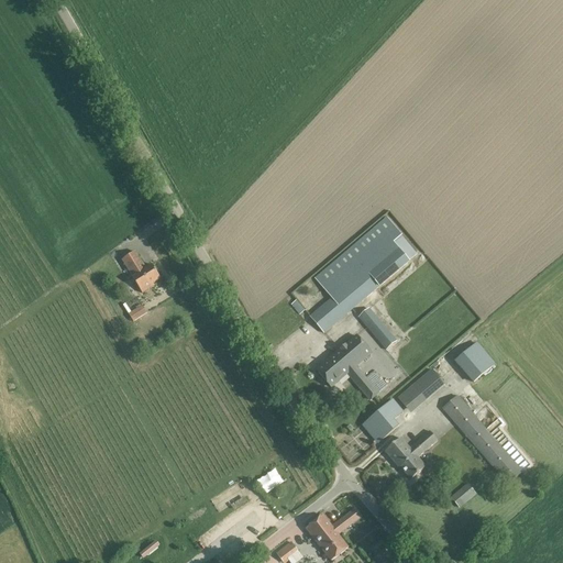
[(309,317),(323,334),(379,287),(381,289),(409,263),(409,262),(417,254),(401,236),(394,243),(384,231),(320,286),(331,298),(309,317)]
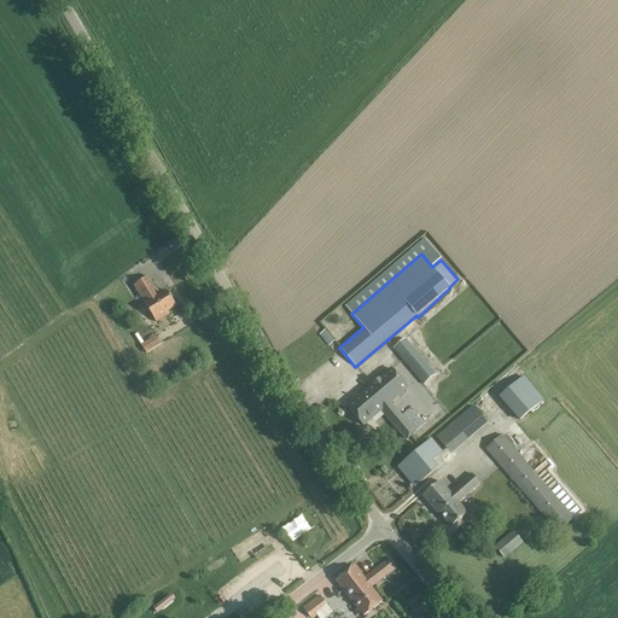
[(141,299),(156,322),(168,315),(167,313),(175,307),(165,292),(157,297),(153,292),(155,291),(146,279),(130,289),(139,301),(141,299)]
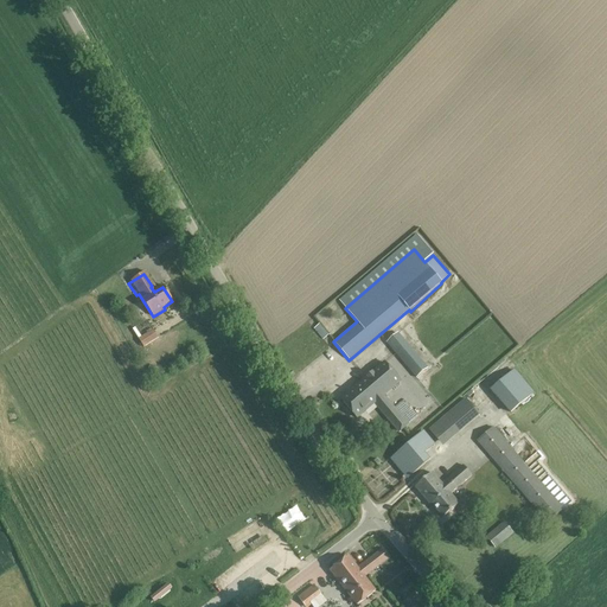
[(315,331),(324,338),(327,333),(318,326),(315,331)]
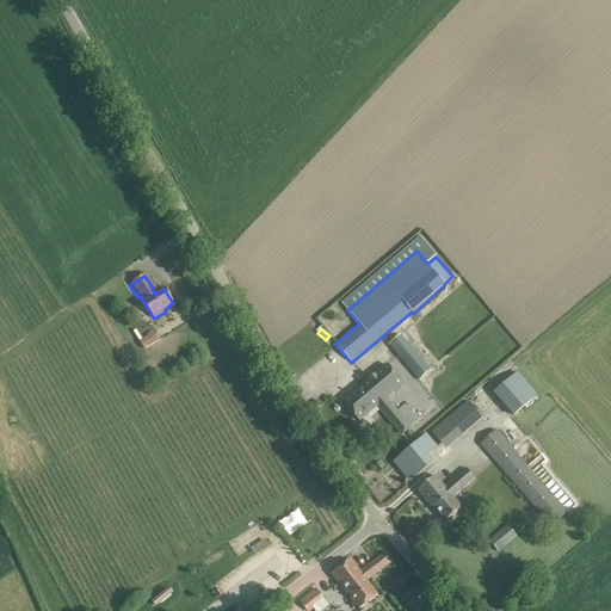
[(155,333),(140,341),(143,349),(144,350),(160,340),(159,339),(155,333)]
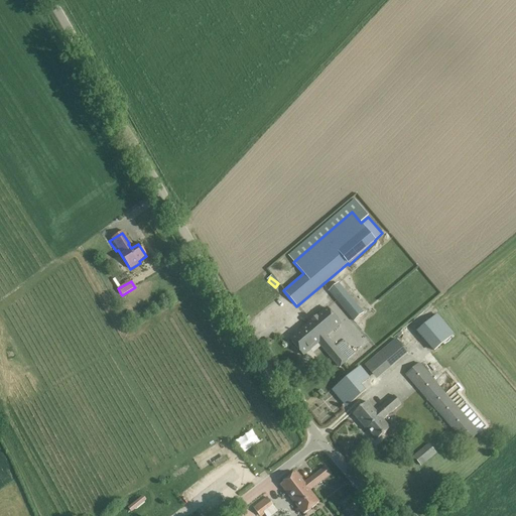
[(329,292),(354,321),(364,313),(339,284),(329,292)]
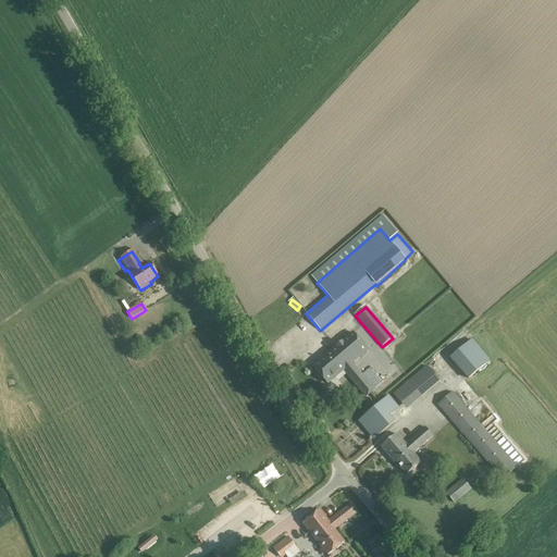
[(313,367),(327,384),(343,371),(366,397),(374,390),(353,363),(368,351),(351,333),(337,345),(337,346),(313,367)]
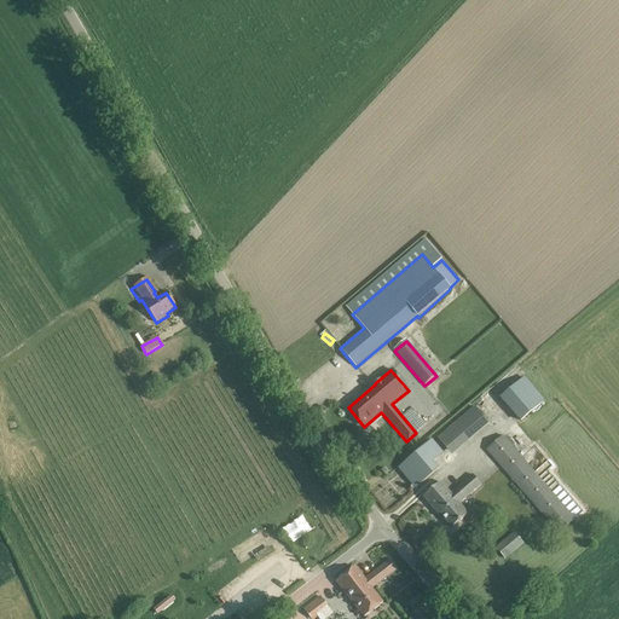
[(499,398),(520,422),(545,401),(525,377),(499,398)]
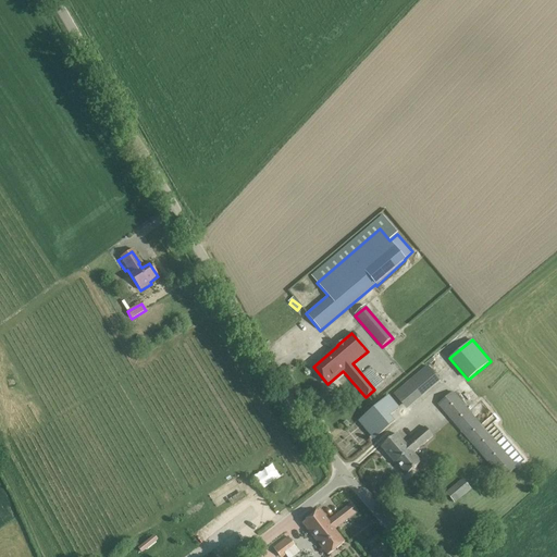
[(426,366),(393,394),(405,408),(438,379),(426,366)]
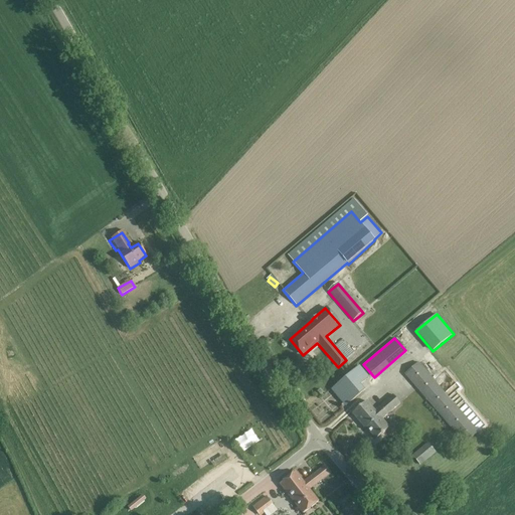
[(418,363),(404,374),(465,445),(473,438),(479,433),(455,405),(454,404),(445,393),(418,363)]
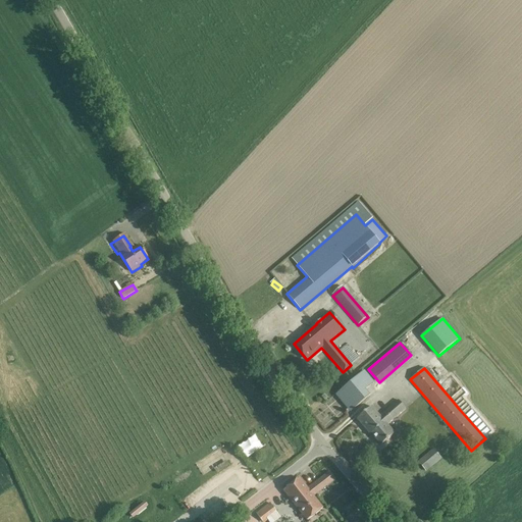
[(364,371),(335,396),(351,413),(378,388),(364,371)]
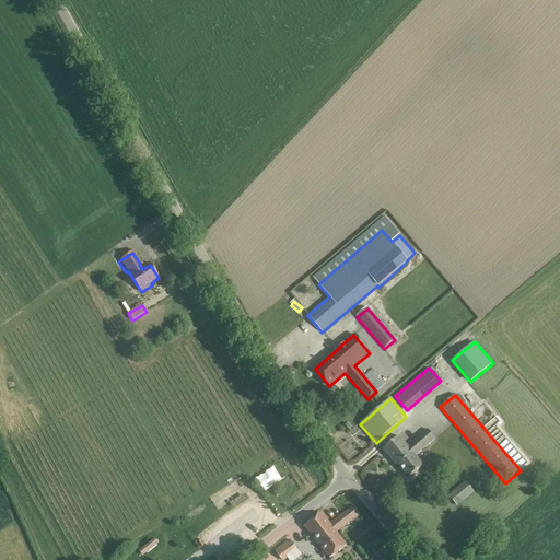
[(408,478),(423,465),(416,456),(435,440),(427,430),(408,446),(399,436),(383,451),(398,468),(399,468),(408,478)]
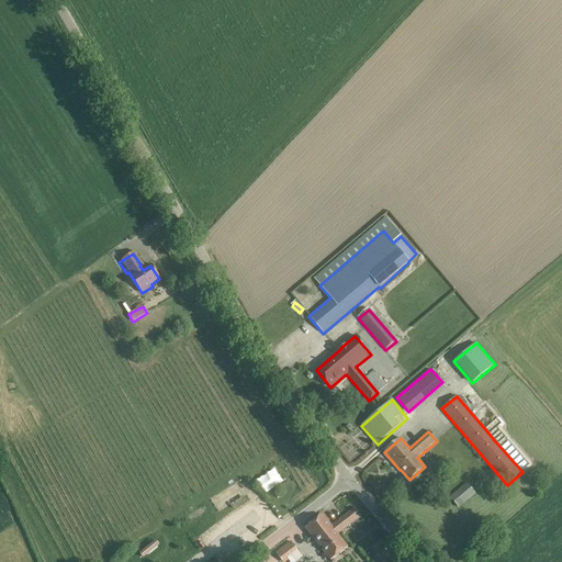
[(256,481),(266,494),(283,482),(273,469),(256,481)]
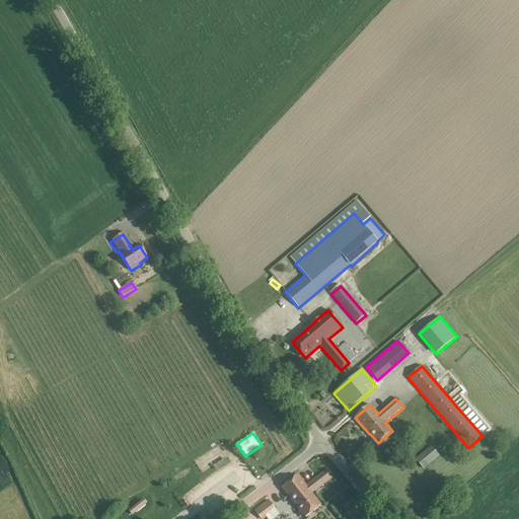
[(431,446),(416,459),(424,469),(439,457),(431,446)]
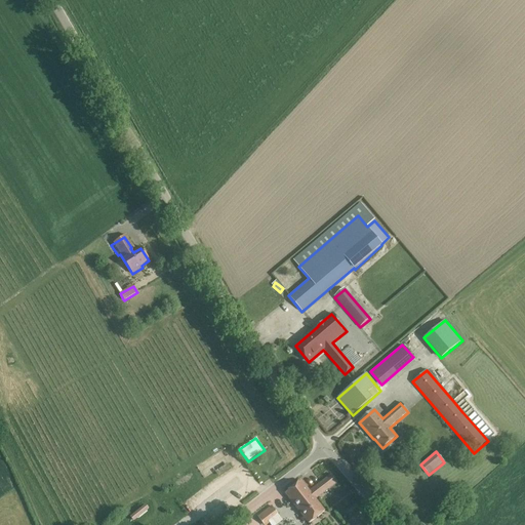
[(176,486),(194,477),(191,473),(174,481),(176,486)]
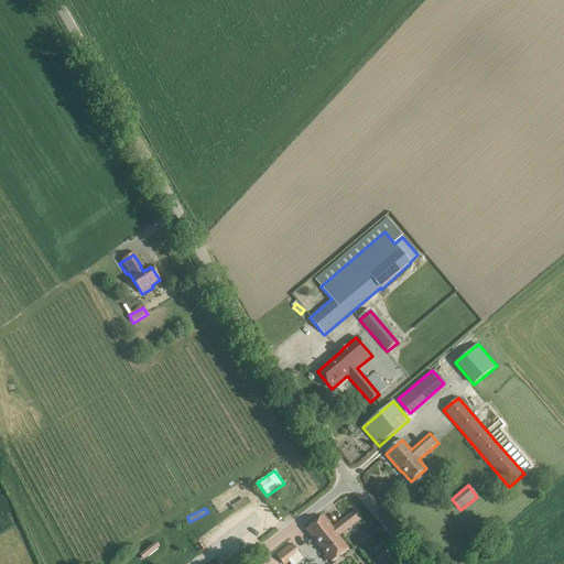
[(324,518),(307,531),(321,549),(331,562),(347,549),(338,537),(362,519),(356,511),(333,529),(324,518)]
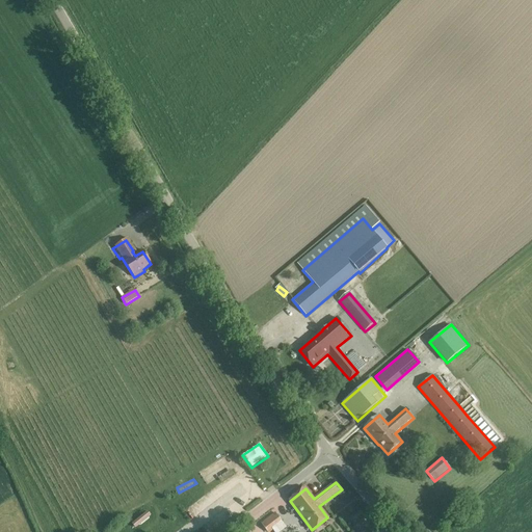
[(275,513),(262,523),(266,531),(268,531),(277,526),(278,529),(284,525),(275,513)]
